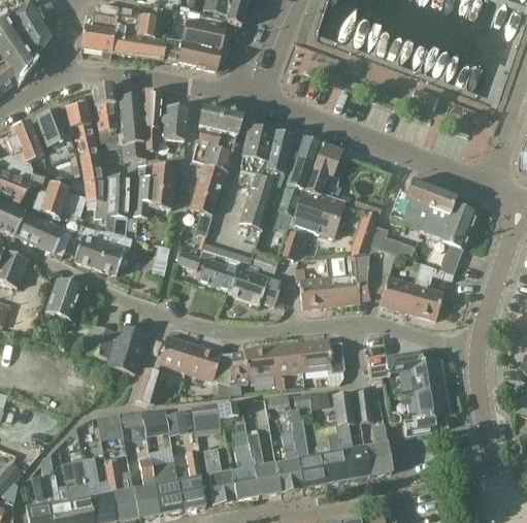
[(159,5),(171,7),(176,8),(187,10),(188,0),(137,0),(137,1),(159,4),(159,5)]
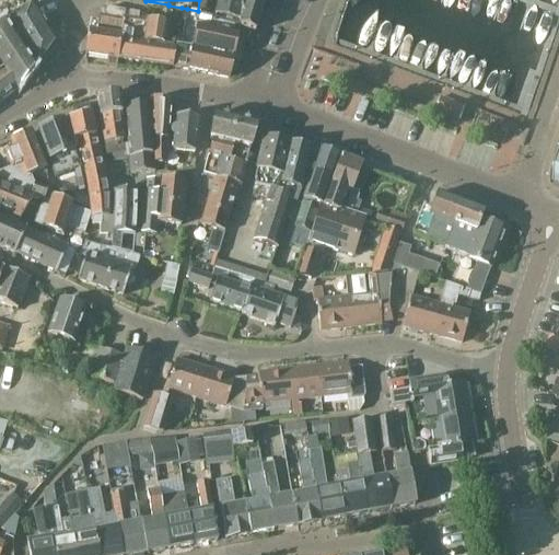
[(199,0),(198,11),(241,22),(256,27),(263,6),(264,6),(265,0),(199,0)]
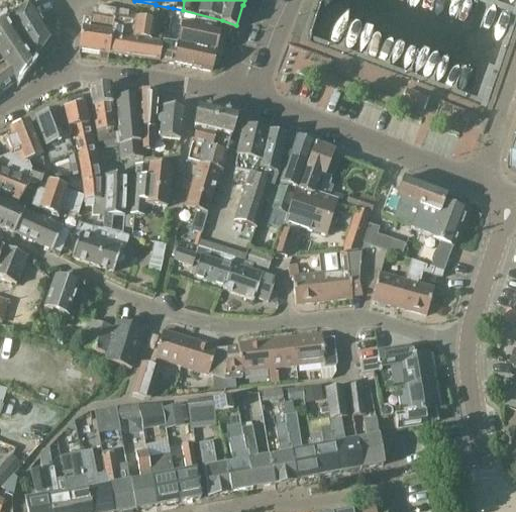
[(32,2),(8,17),(33,58),(52,34),(32,2)]
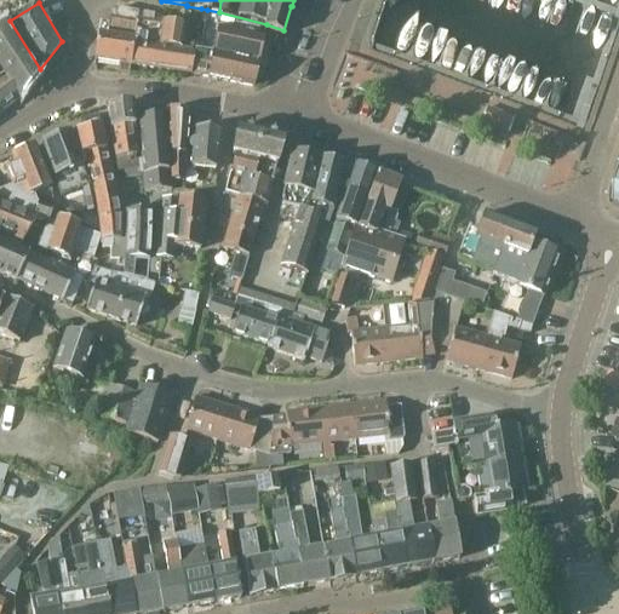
[(161,66),(190,70),(194,49),(196,50),(201,9),(187,6),(184,23),(164,21),(160,44),(165,45),(161,66)]
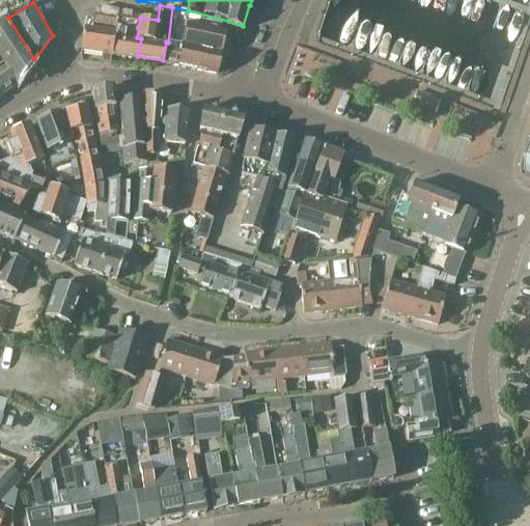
[(111,60),(112,53),(118,9),(96,6),(95,17),(86,16),(85,27),(83,48),(104,51),(103,59),(111,60)]
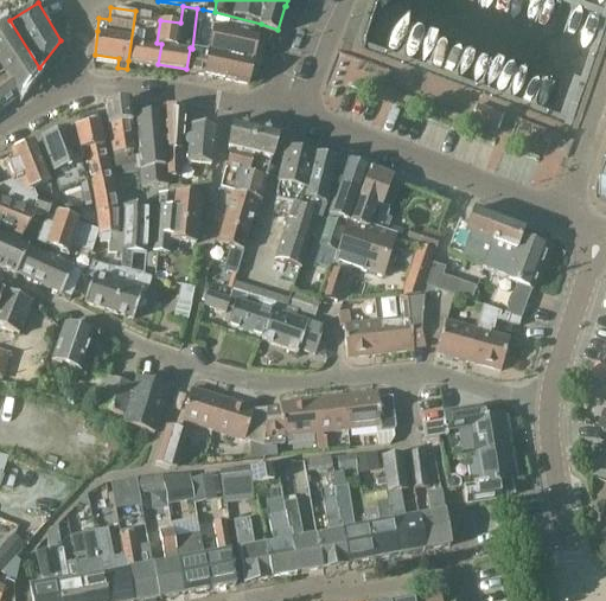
[(128,61),(158,64),(161,44),(157,43),(160,20),(161,12),(135,8),(135,11),(128,61)]
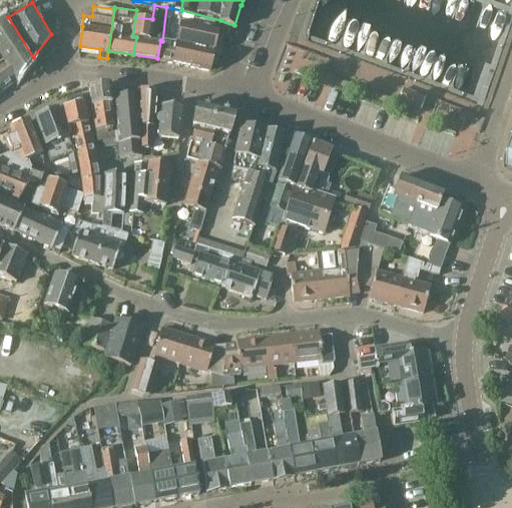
[(160,40),(157,58),(174,60),(210,68),(220,20),(181,10),(171,8),(166,7),(162,41),(160,40)]
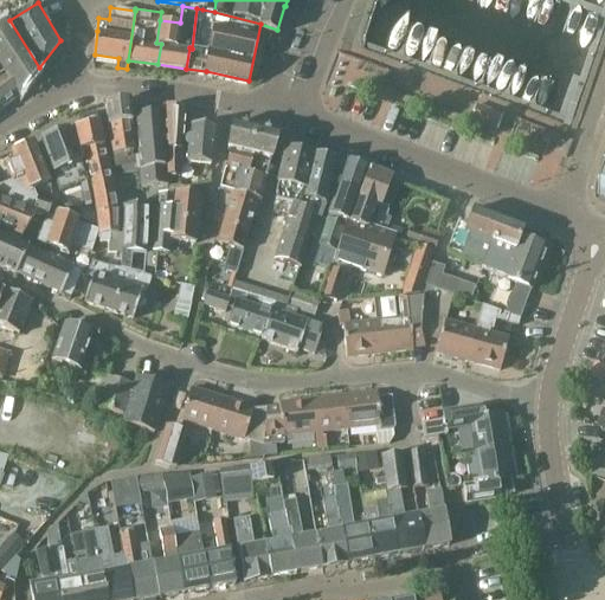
[(0,26),(0,62),(20,94),(39,68),(10,20),(0,26)]
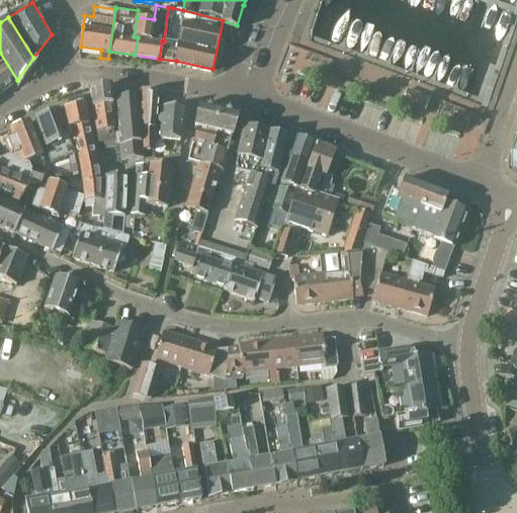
[(0,91),(17,80),(0,53),(0,91)]
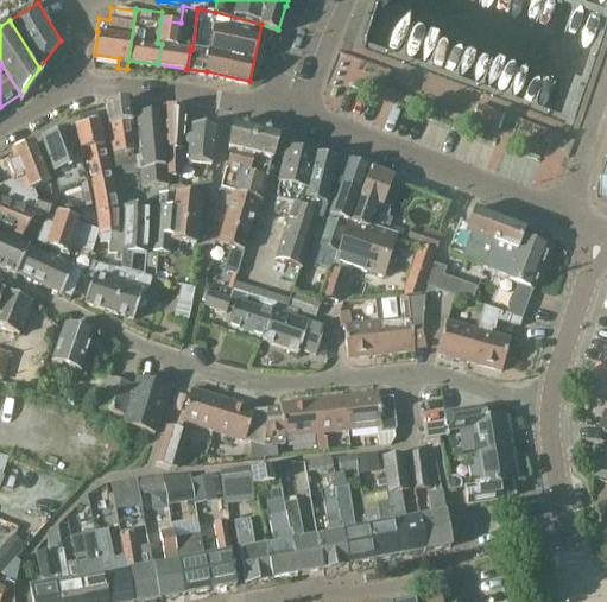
[(136,149),(133,135),(134,134),(131,99),(106,102),(117,165),(124,164),(125,171),(137,169),(134,149),(136,149)]
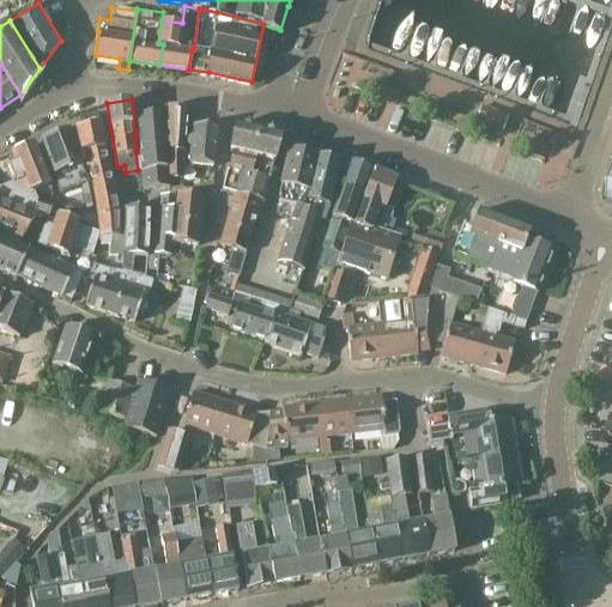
[(483,103),(478,116),(504,126),(510,113),(483,103)]
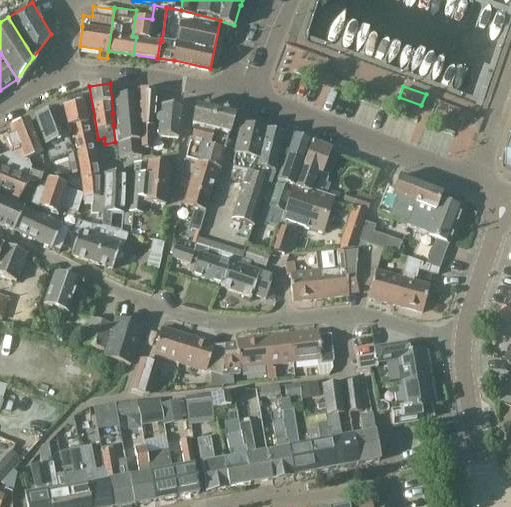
[(156,91),(139,88),(139,94),(142,146),(152,146),(153,136),(156,94),(156,91)]
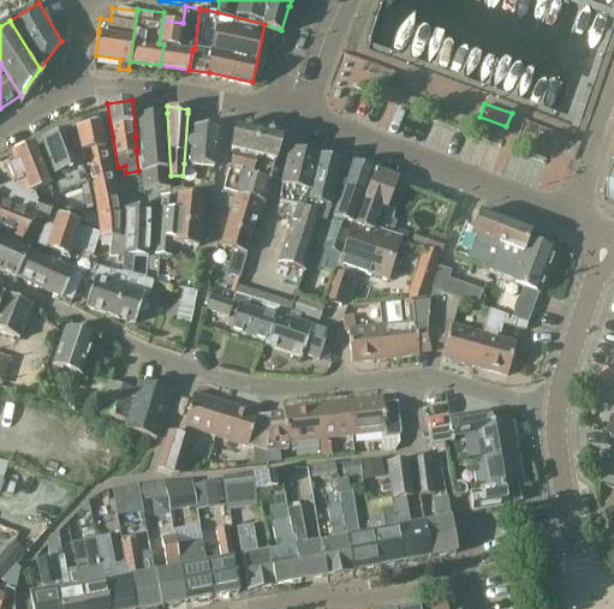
[(82,126),(72,127),(79,150),(108,145),(108,144),(101,111),(79,115),(82,126)]
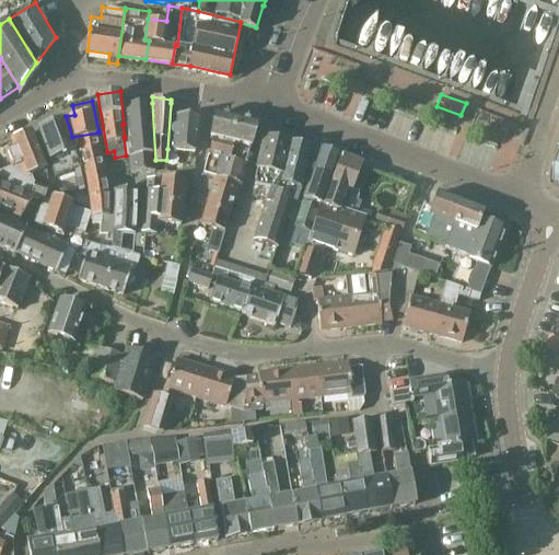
[(150,102),(127,104),(130,153),(154,151),(150,102)]
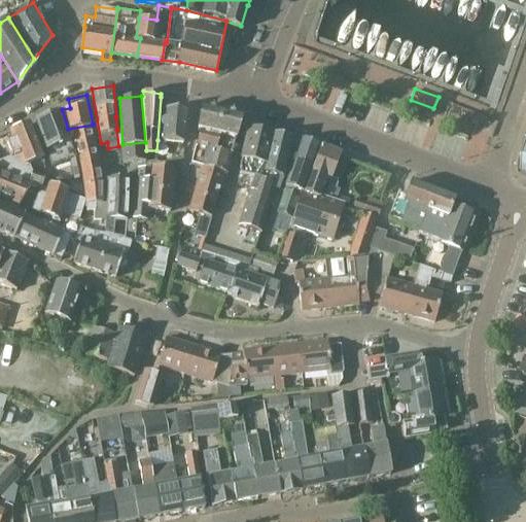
[(169,105),(170,98),(161,97),(158,140),(165,141),(165,138),(184,140),(187,107),(169,105)]
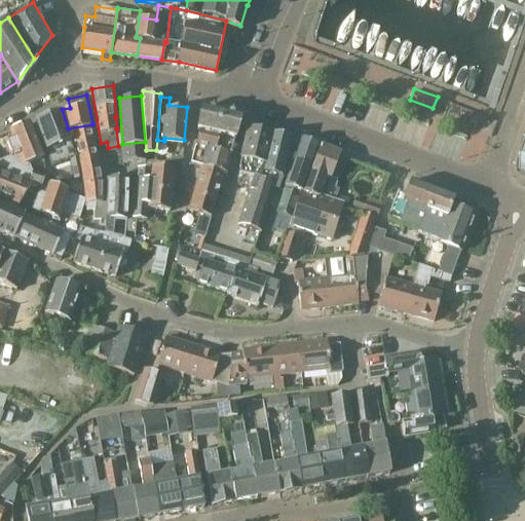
[(198,142),(196,141),(193,155),(203,158),(213,161),(221,132),(216,131),(222,108),(201,103),(197,126),(201,126),(198,142)]
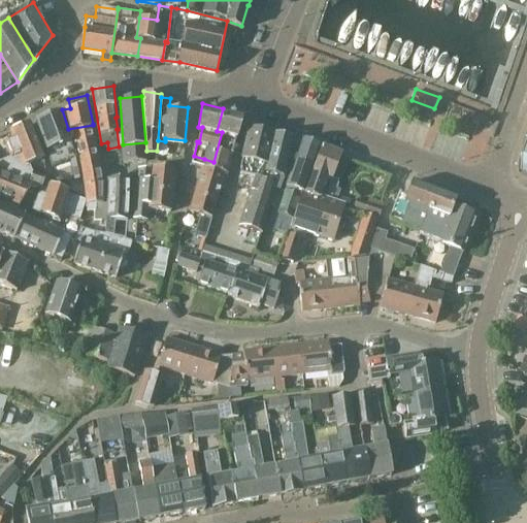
[(213,162),(204,159),(194,156),(193,160),(203,163),(226,170),(229,170),(233,152),(242,113),(223,108),(217,131),(222,132),(213,162)]
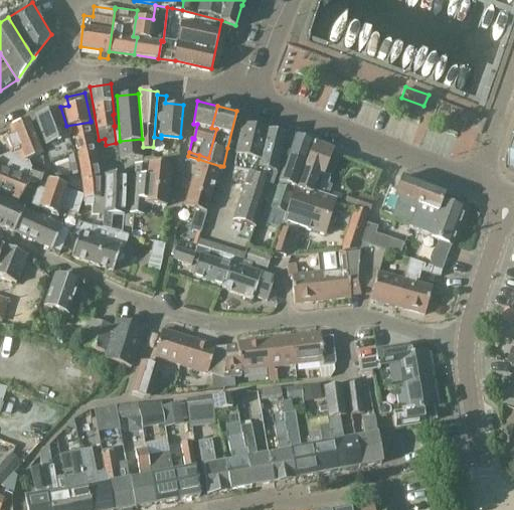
[(74,171),(82,170),(80,157),(79,151),(76,152),(66,126),(60,107),(37,116),(53,160),(71,154),(74,171)]
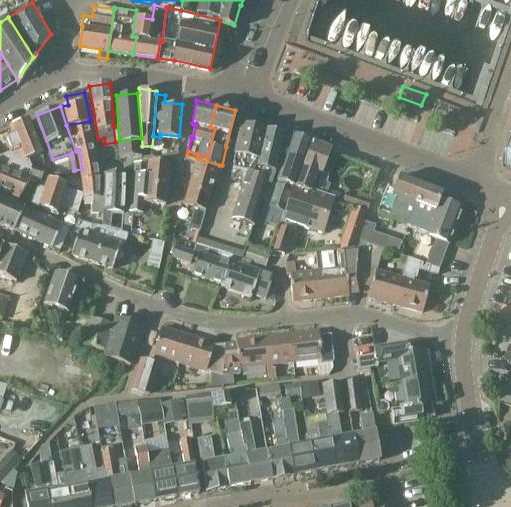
[(0,155),(0,157),(4,164),(15,156),(21,161),(29,164),(26,157),(44,150),(31,118),(11,125),(14,132),(6,135),(12,151),(0,155)]
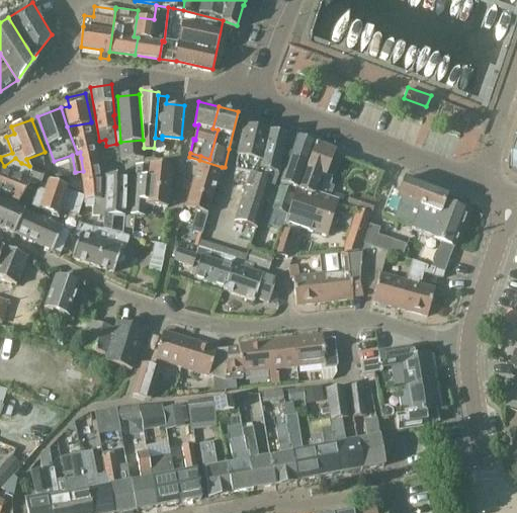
[(91,122),(67,126),(77,153),(80,152),(81,158),(98,155),(97,154),(91,122)]
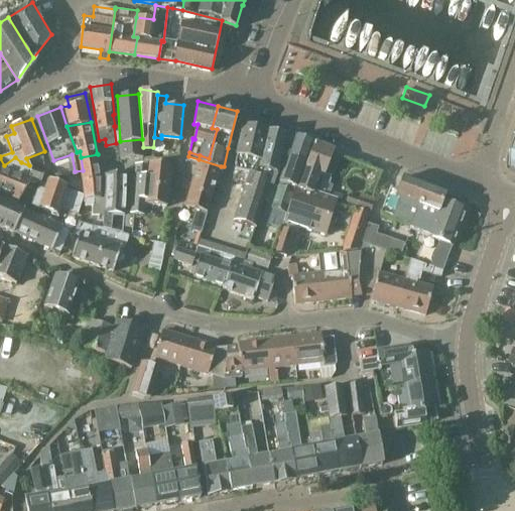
[(236,167),(250,170),(260,173),(261,169),(256,168),(257,164),(265,129),(245,124),(236,162),(237,162),(236,167)]
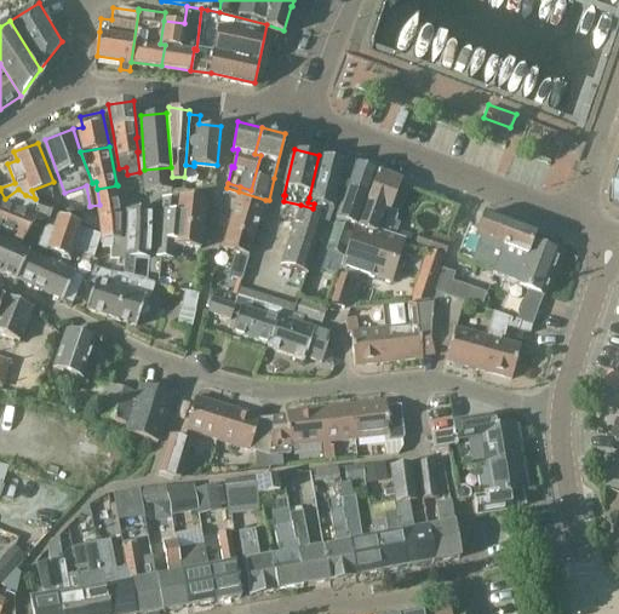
[(344,160),(319,155),(309,198),(332,204),(344,160)]
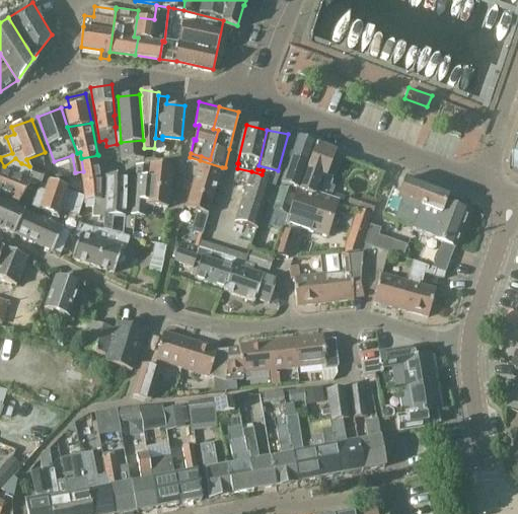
[(281,185),(295,189),(296,188),(296,185),(300,187),(316,141),(297,134),(282,180),(281,185)]
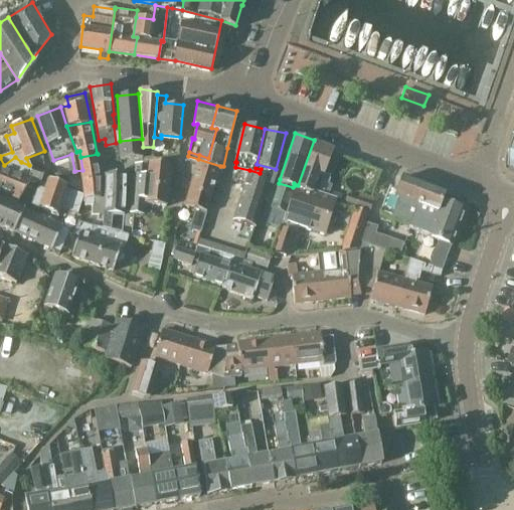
[(141,140),(121,142),(122,158),(143,156),(141,140)]
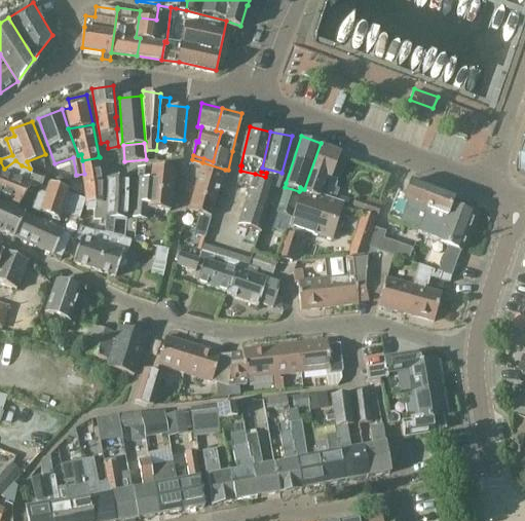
[(330,196),(331,193),(336,194),(339,184),(335,183),(337,176),(332,174),(341,150),(321,143),(304,189),(330,196)]
